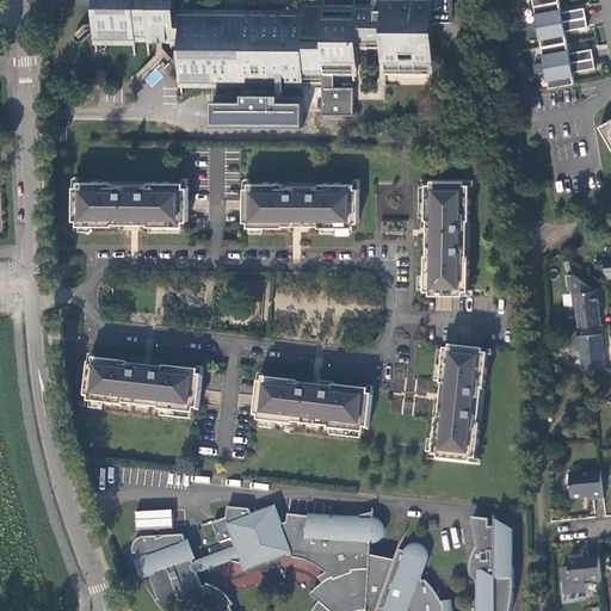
[(174,11),(174,5),(173,0),(96,0),(96,36),(181,37),(181,79),(301,81),(301,78),(323,78),(321,115),(352,116),(353,88),(334,87),(334,68),(353,69),(353,42),(384,43),(383,69),(429,69),(430,19),(449,19),(449,0),(383,0),(384,6),(321,5),(321,1),(308,1),(308,12),(174,11)]
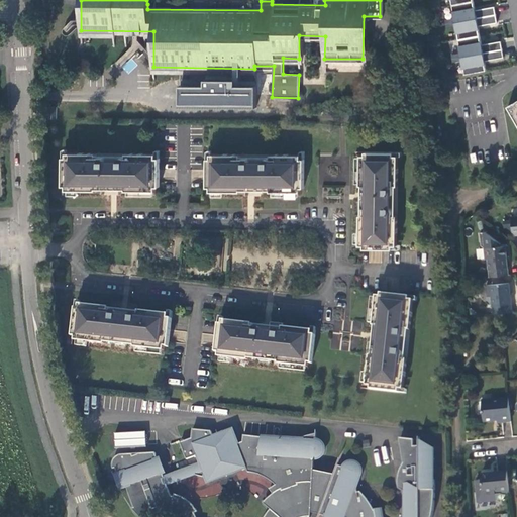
[(450,0),(452,7),(451,7),(455,28),(456,28),(458,41),(462,63),(463,70),(485,66),(484,60),(483,55),(487,54),(487,56),(502,53),(501,48),(500,41),(499,37),(484,39),(485,41),(481,42),(480,37),(477,24),(478,24),(477,20),(480,19),(481,21),(496,18),(495,13),(494,7),(493,2),(478,5),(478,7),(475,7),(474,3),(473,0),(450,0)]
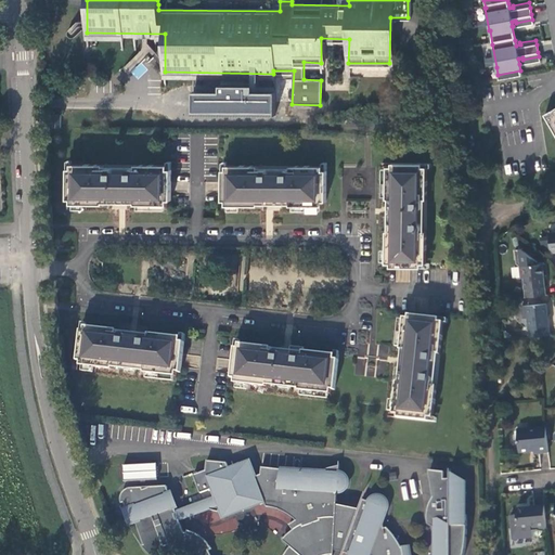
[(130,72),(138,79),(147,69),(140,62),(130,72)]
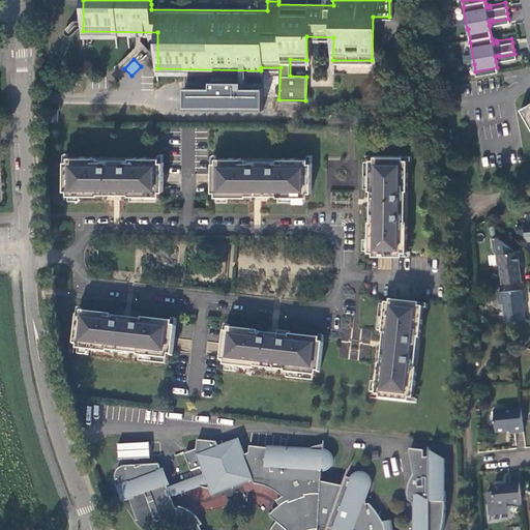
[(529,97),(518,105),(529,124),(529,97)]
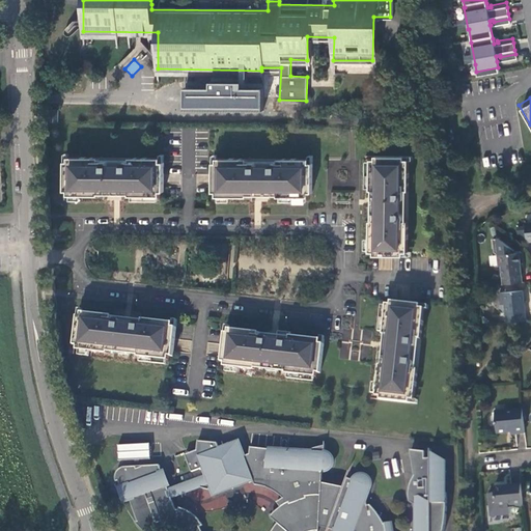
[(51,110),(51,122),(59,122),(59,110),(51,110)]
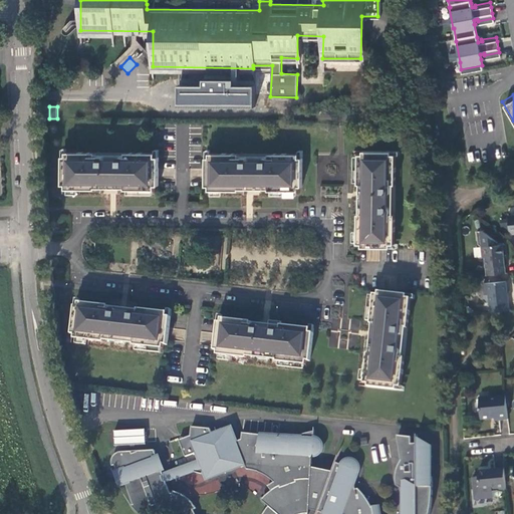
[(96,150),(66,150),(66,155),(63,155),(63,183),(66,183),(66,187),(96,188),(96,183),(103,183),(103,177),(109,178),(109,183),(125,183),(125,188),(156,188),(156,184),(159,184),(160,156),(156,156),(157,151),(126,151),(125,156),(124,156),(124,155),(123,155),(122,155),(121,155),(120,155),(119,156),(118,157),(118,158),(118,159),(104,158),(104,154),(96,154),(96,150)]
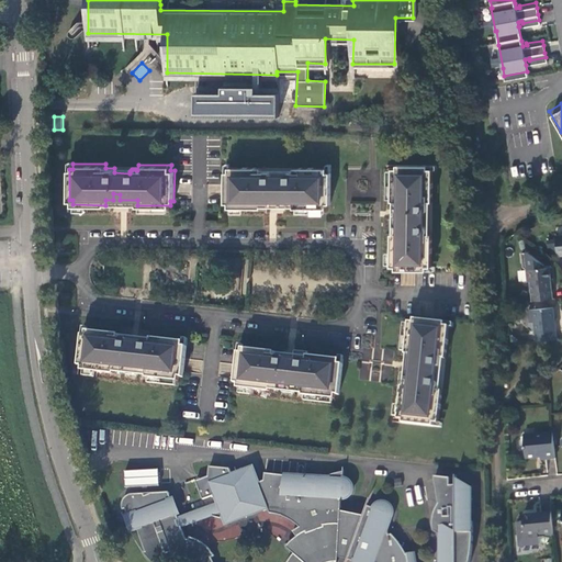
[(434,201),(434,168),(428,168),(428,165),(397,164),(397,168),(393,167),(392,201),(397,201),(397,209),(403,209),(403,215),(397,215),(397,233),(392,233),(392,266),(396,266),(396,269),(427,270),(427,266),(433,266),(433,233),(427,233),(427,232),(428,232),(428,231),(428,229),(428,228),(428,227),(428,226),(427,226),(427,225),(426,225),(425,225),(424,225),(424,210),(429,210),(429,201),(434,201)]
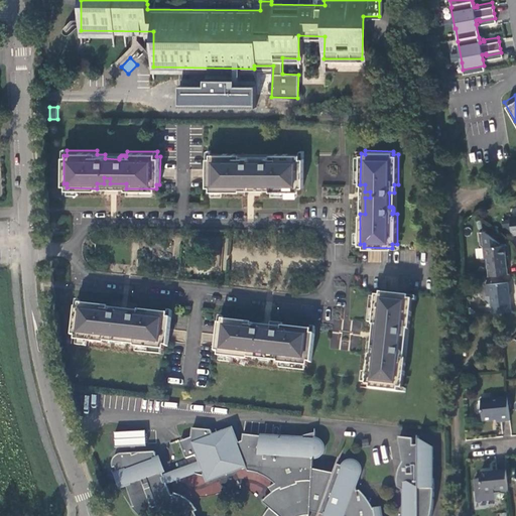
[(242,152),(211,152),(211,156),(208,156),(208,184),(211,185),(211,189),(241,189),(241,185),(248,185),(248,179),(254,179),(254,185),(270,185),(270,190),(300,190),(300,185),(303,186),(304,157),(301,157),(301,153),(271,153),(271,158),(269,157),(268,157),(267,156),(266,156),(265,157),(264,157),(264,158),(263,158),(263,159),(263,160),(249,160),(249,156),(241,156),(242,152)]
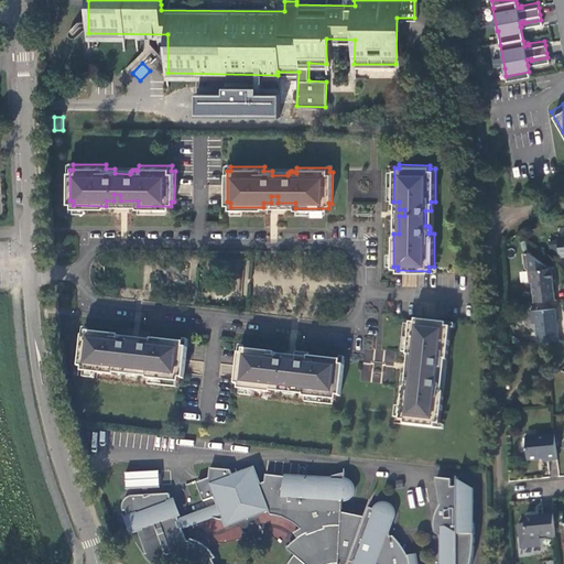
[(531,282),(533,300),(552,297),(550,266),(528,268),(529,280),(531,282)]
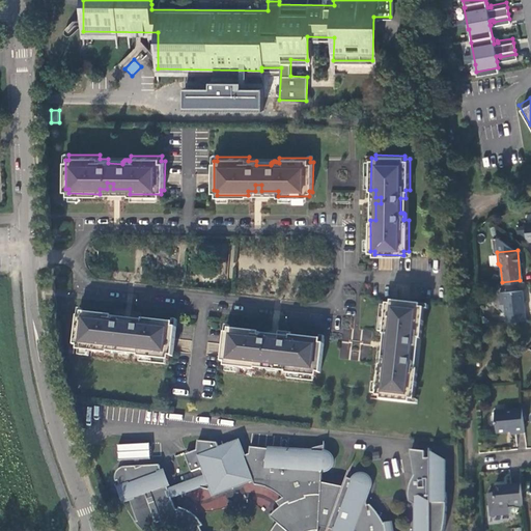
[(507,301),(509,319),(528,317),(527,300),(524,300),(523,287),(503,288),(504,301),(507,301)]
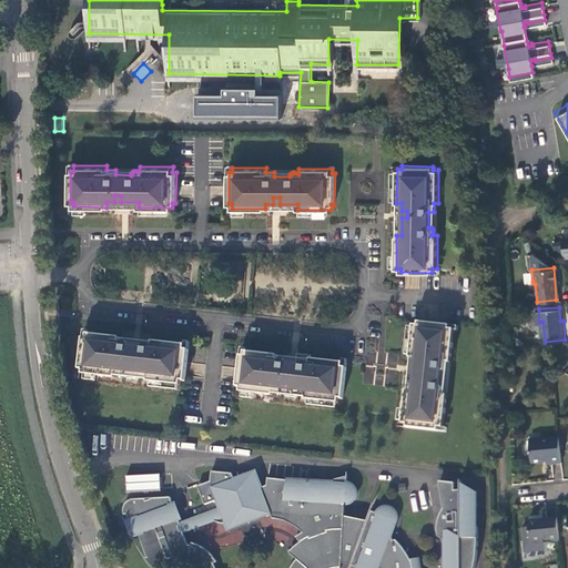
[(449,328),(450,324),(419,321),(418,324),(414,324),(411,357),(415,357),(414,365),(421,366),(419,373),(414,372),(412,389),(406,389),(403,422),(407,423),(407,426),(438,430),(438,426),(444,427),(447,394),(442,394),(442,392),(443,392),(443,391),(444,389),(444,388),(444,387),(443,387),(443,386),(442,385),(440,385),(439,385),(442,369),(446,371),(447,362),(452,362),(455,328),(449,328)]
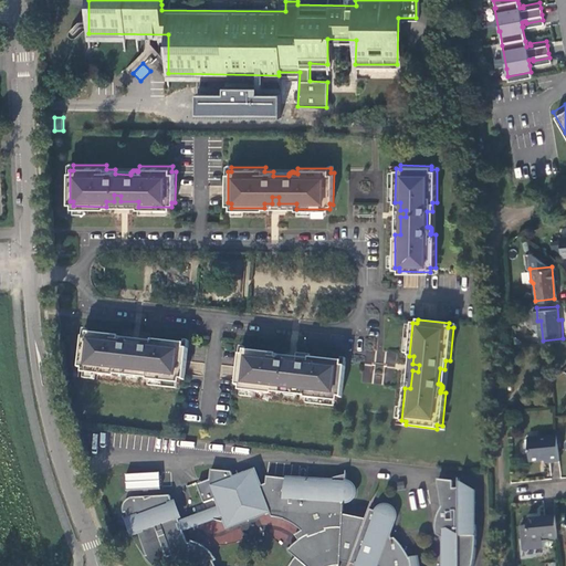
[(121,334),(87,329),(86,335),(83,335),(80,366),(83,366),(82,371),(115,375),(116,369),(148,374),(147,378),(180,383),(181,377),(185,378),(188,346),(185,346),(185,342),(153,337),(152,343),(150,343),(149,343),(149,342),(148,342),(147,342),(146,342),(145,342),(144,343),(144,344),(143,345),(140,345),(142,341),(119,338),(121,334)]
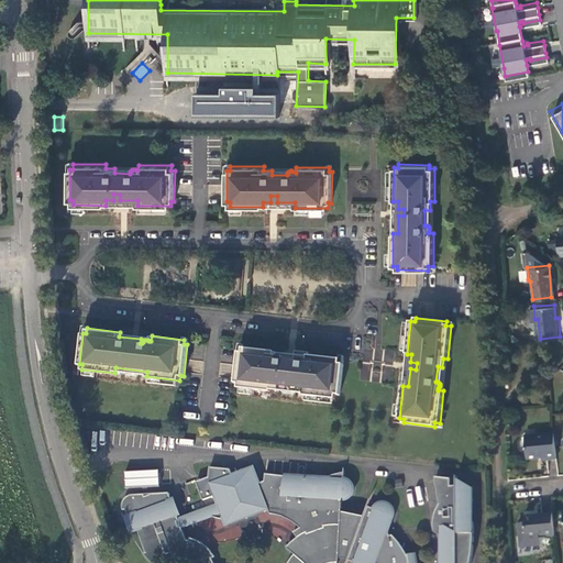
[(276,351),(243,346),(242,351),(239,351),(235,382),(239,382),(239,387),(271,390),(272,386),(304,389),(302,395),(335,398),(337,394),(340,394),(343,363),(340,362),(341,357),(308,354),(309,351),(295,349),(294,356),(275,354),(276,351)]
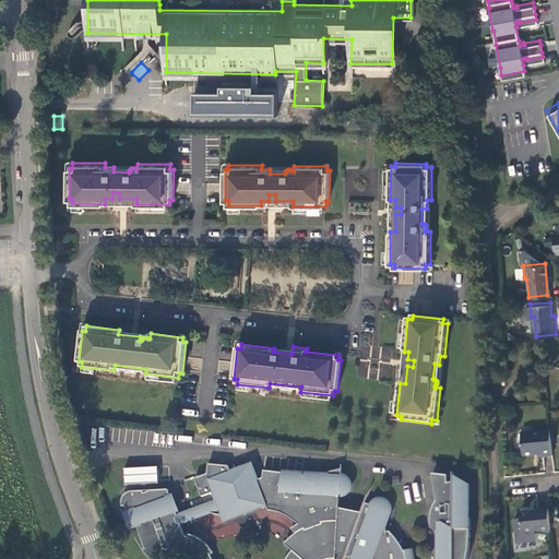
[(543,454),(551,453),(549,428),(521,430),(523,453),(533,452),(543,451),(543,454)]
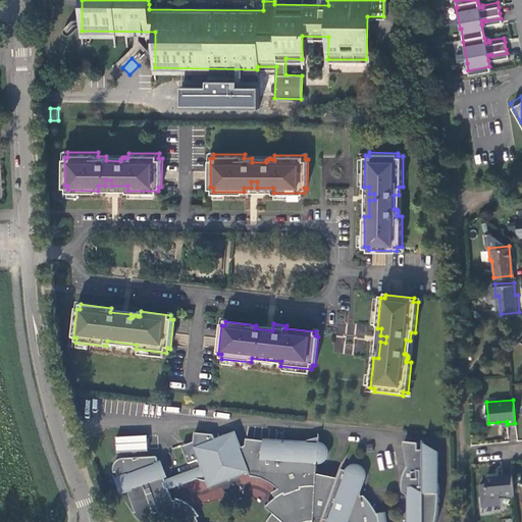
[(144,521),(155,521),(156,521),(155,516),(161,514),(166,514),(170,515),(174,517),(177,520),(178,521),(197,521),(197,520),(195,514),(197,513),(193,507),(185,499),(179,497),(174,494),(173,498),(171,498),(166,484),(194,475),(198,476),(207,478),(206,477),(245,463),(247,469),(249,473),(257,474),(263,477),(269,480),(276,485),(270,490),(273,496),(270,498),(267,501),(264,505),(270,511),(264,520),(263,521),(296,521),(301,519),(311,518),(312,514),(321,516),(337,521),(384,521),(382,510),(375,511),(369,502),(362,492),(359,492),(358,488),(363,476),(363,472),(363,469),(361,466),(359,464),(355,463),(351,463),(348,464),(345,468),(338,466),(336,471),(315,467),(315,460),(319,459),(322,457),(324,455),(325,452),(325,449),(324,446),(323,442),(320,440),(317,440),(316,434),(311,435),(303,437),(295,441),(283,438),(282,441),(265,437),(244,435),(243,442),(239,445),(232,429),(213,436),(211,431),(192,429),(191,439),(180,444),(187,460),(198,457),(200,464),(164,478),(155,454),(140,455),(133,457),(132,455),(124,456),(117,456),(114,459),(113,461),(112,466),(112,470),(115,469),(120,483),(124,482),(134,509),(132,510),(136,515),(144,521)]
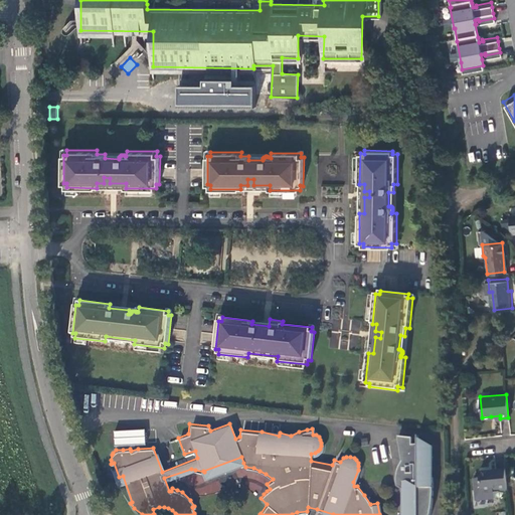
[(114,446),(145,444),(144,428),(113,432),(114,446)]
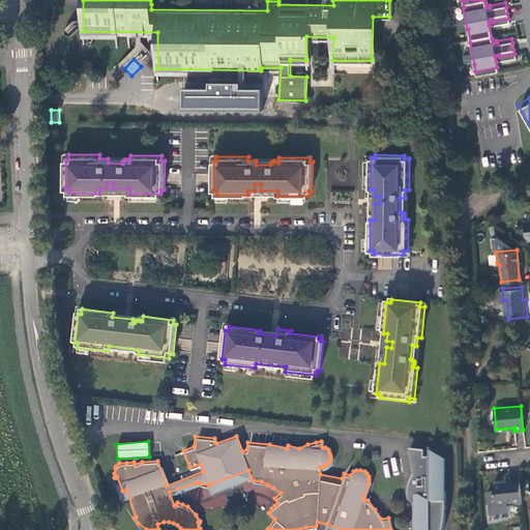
[(429,447),(408,445),(411,463),(412,471),(408,479),(407,486),(406,492),(407,498),(417,504),(413,511),(417,513),(413,522),(417,525),(414,529),(439,529),(441,527),(443,512),(443,489),(439,486),(443,477),(439,474),(443,467),(439,464),(443,457),(429,447)]
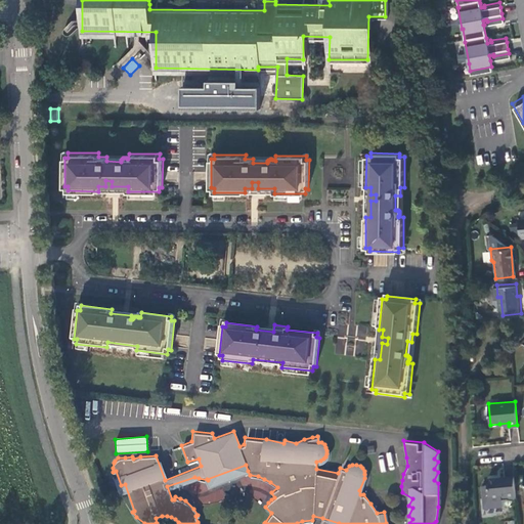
[(209,485),(248,471),(246,465),(207,479),(208,480),(209,485)]
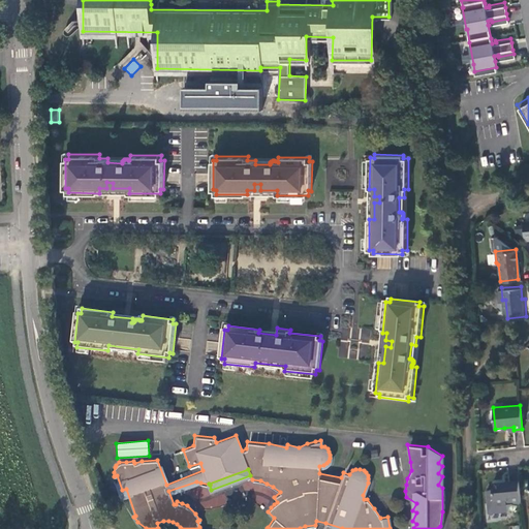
[(515,501),(521,501),(519,480),(502,481),(493,483),(495,503),(515,501)]
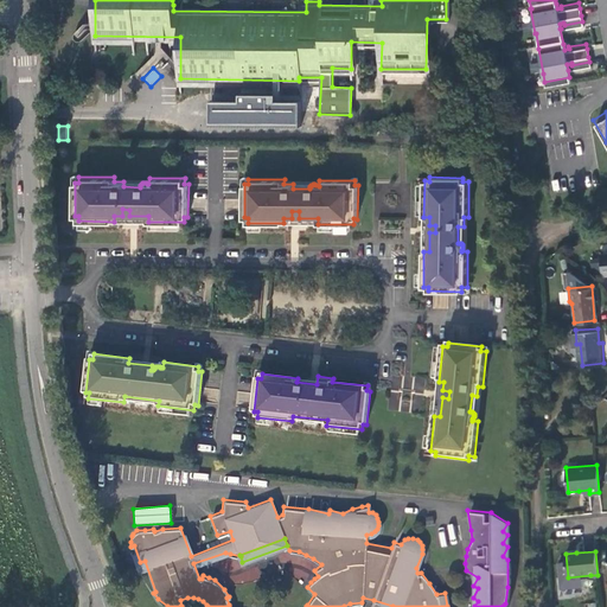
[(590,575),(568,577),(569,589),(592,587),(590,575)]
